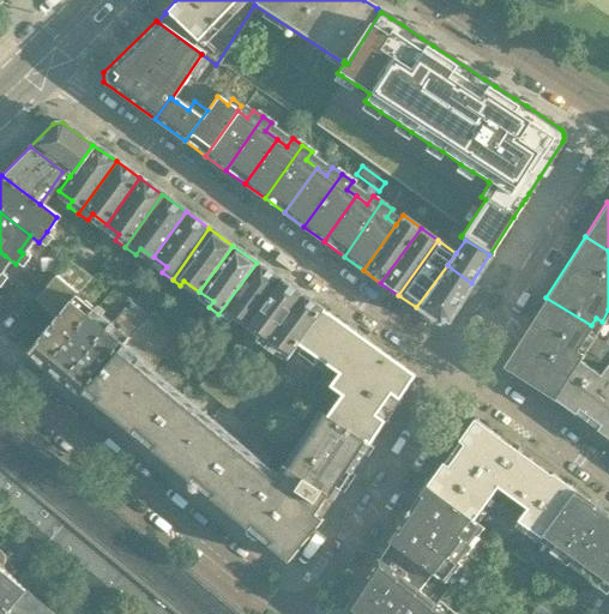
[(72,294),(85,277),(71,266),(60,259),(31,298),(55,315),(72,294)]
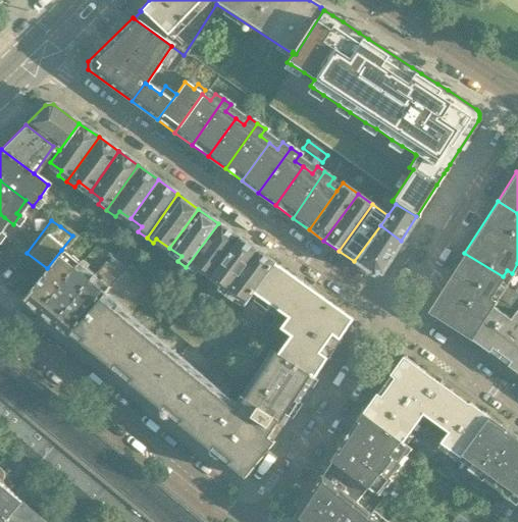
[(238,238),(218,223),(186,267),(195,273),(199,266),(211,274),(238,238)]
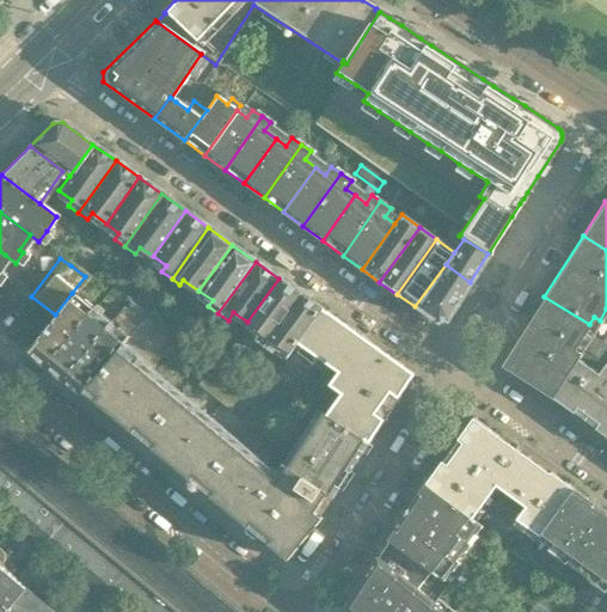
[(446,264),(415,306),(435,322),(445,319),(459,298),(470,282),(446,264)]
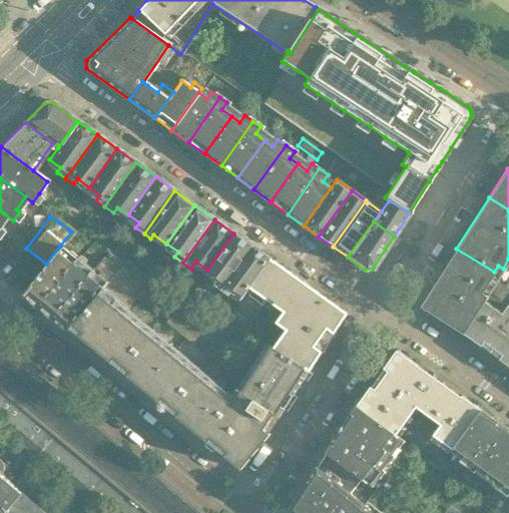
[(250,245),(233,233),(207,270),(216,277),(209,286),(217,291),(250,245)]
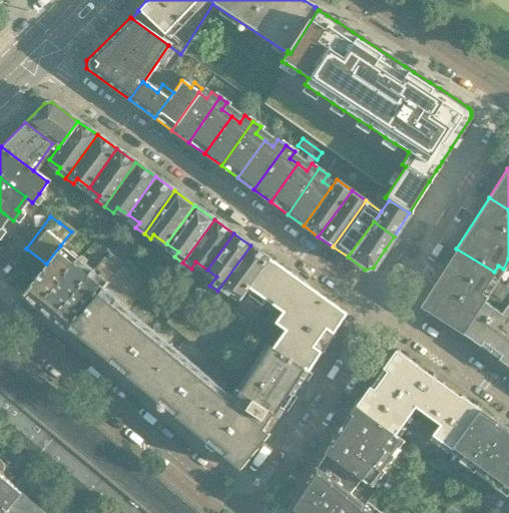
[(25,247),(11,237),(6,243),(19,254),(25,247)]
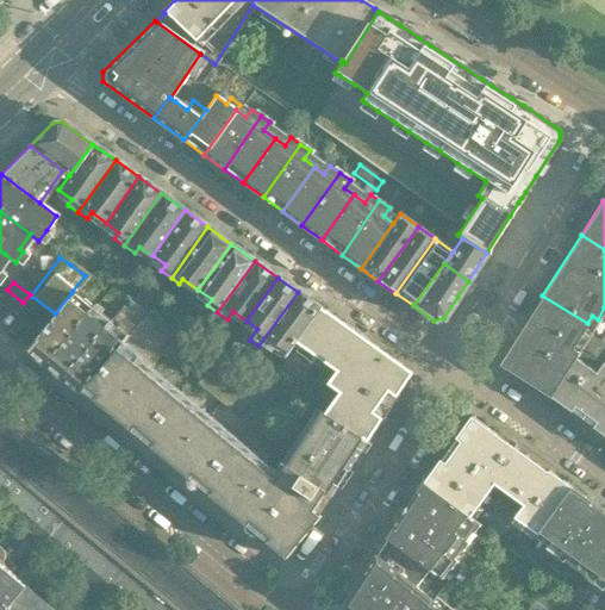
[(43,365),(91,307),(72,292),(55,313),(43,329),(25,350),(43,365)]
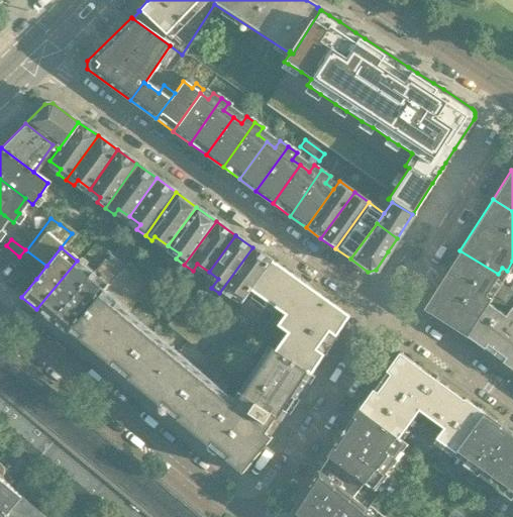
[(270,260),(252,247),(219,293),(227,299),(233,291),(242,297),(248,290),(270,260)]
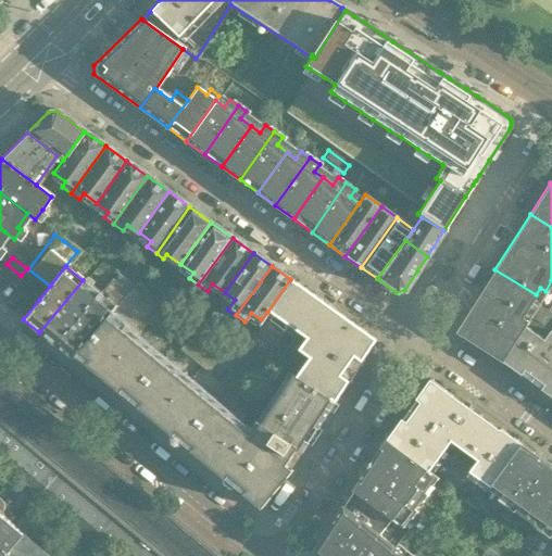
[(537,324),(544,311),(530,302),(536,294),(494,269),(453,333),(500,363),(523,327),(528,318),(537,324)]
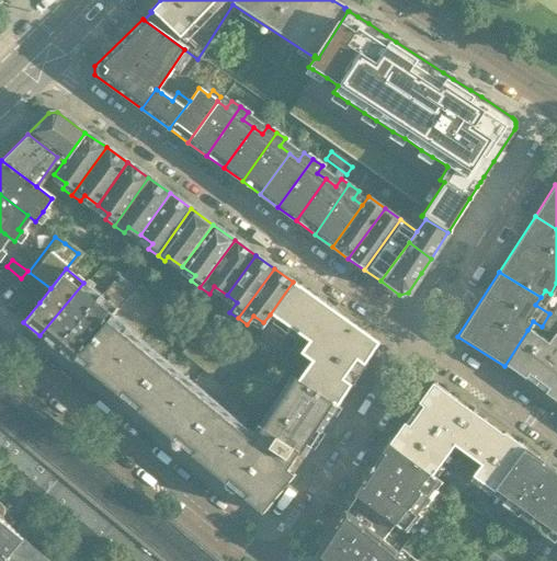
[(362,365),(376,343),(293,282),(270,315),(297,334),(275,364),(286,371),(285,374),(277,385),(285,390),(276,404),(318,432),(349,385),(341,379),(354,361),(362,365)]
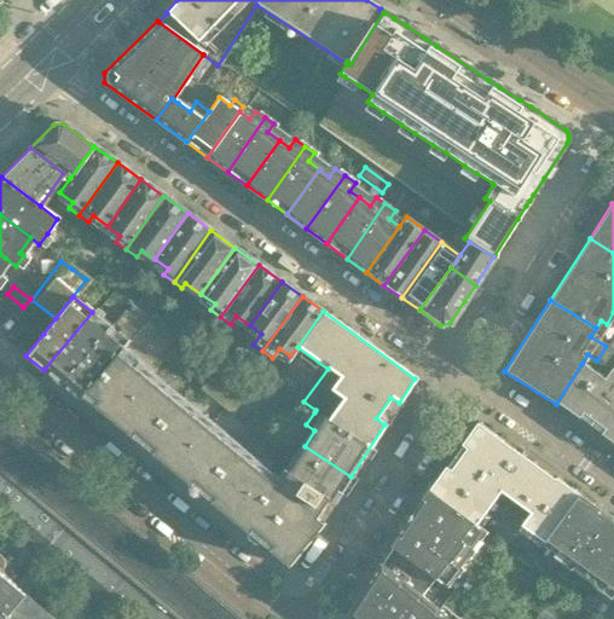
[(92,312),(44,370),(62,383),(109,327),(92,312)]
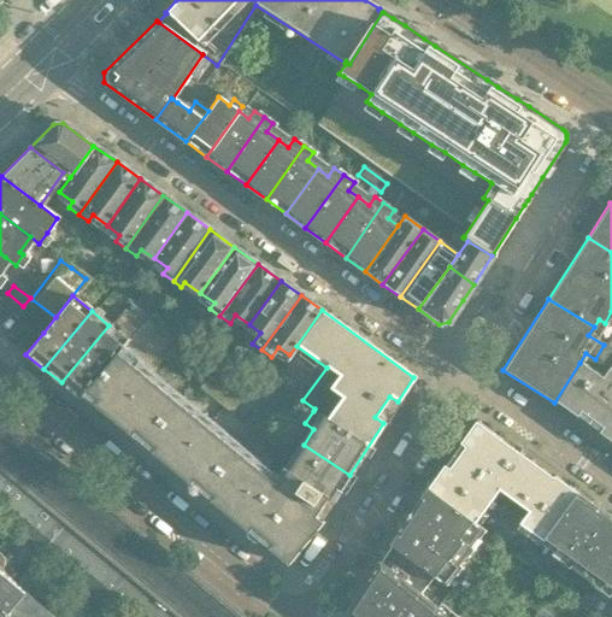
[(148,316),(131,335),(160,359),(184,378),(194,366),(171,347),(177,339),(148,316)]
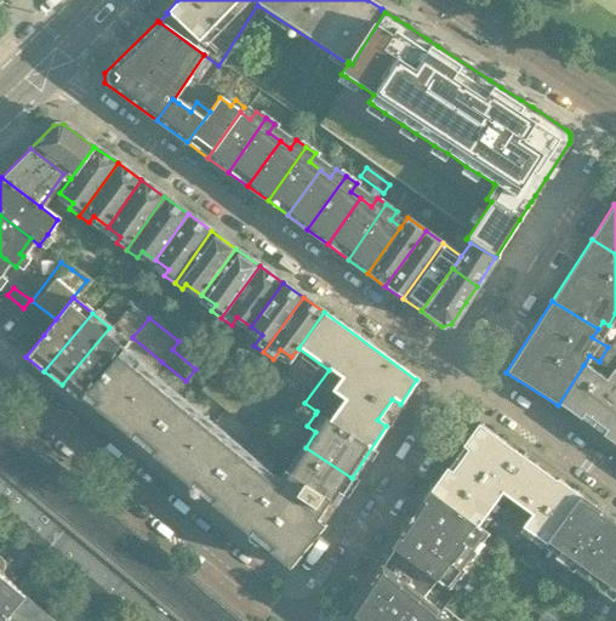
[(109,328),(62,385),(79,400),(81,398),(127,342),(109,328)]
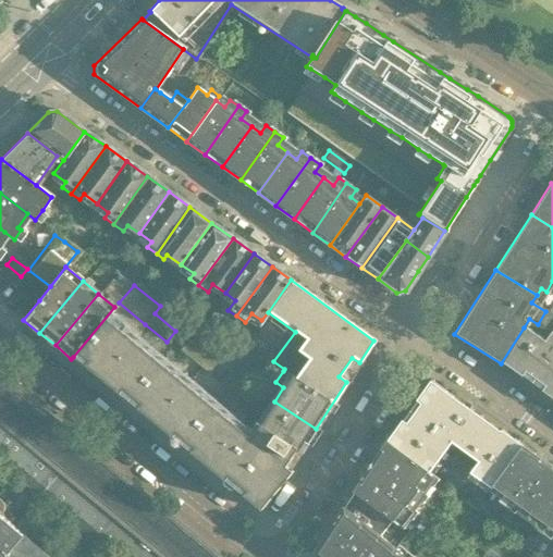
[(253,441),(132,342),(145,324),(119,302),(114,307),(73,357),(117,394),(121,390),(139,404),(135,408),(170,437),(173,432),(192,447),(188,452),(222,480),(226,475),(245,491),(241,495),(258,510),(290,472),(283,466),(293,450),(299,454),(316,429),(274,401),(258,426),(262,430),(253,441)]
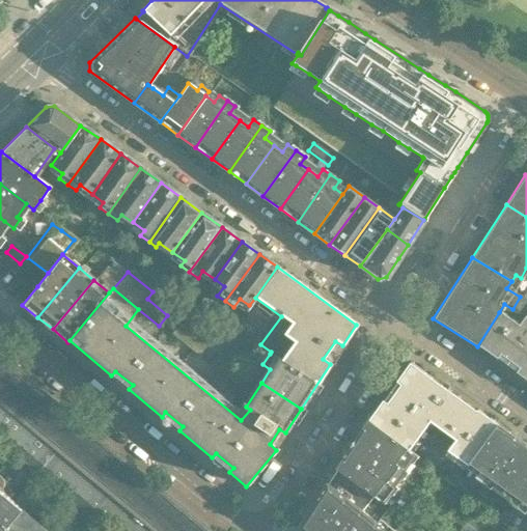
[(517,325),(499,312),(477,346),(495,359),(498,355),(517,367),(514,372),(526,382),(526,319),(523,316),(517,325)]
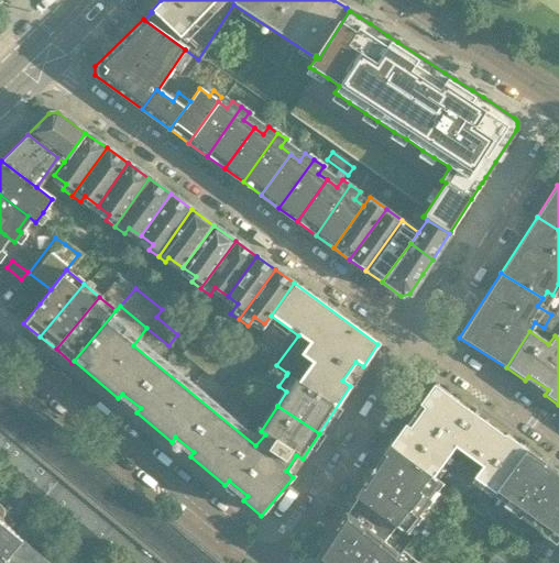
[(188,343),(178,354),(207,377),(217,366),(188,343)]
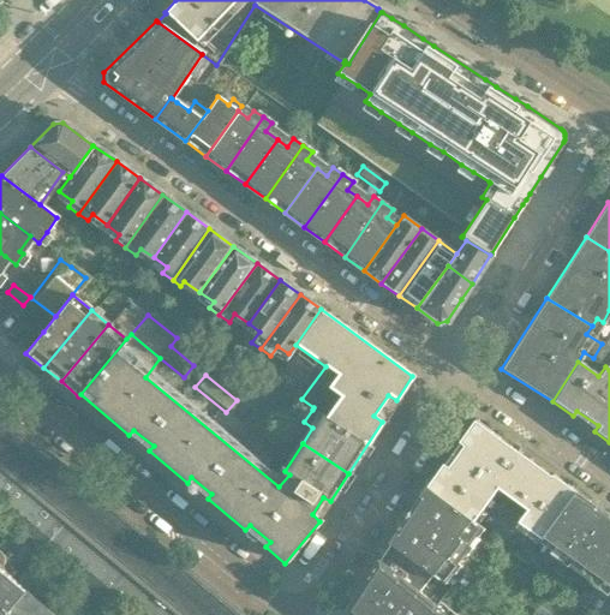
[(250,412),(240,424),(257,437),(263,429),(263,423),(250,412)]
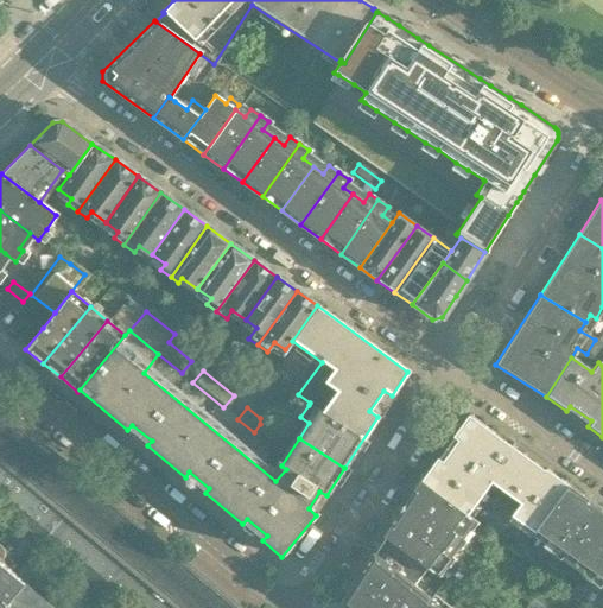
[(564,483),(544,469),(543,470),(467,416),(450,437),(456,441),(440,462),(436,458),(420,479),(468,513),(489,482),(519,504),(509,517),(515,520),(503,534),(520,546),(564,483)]
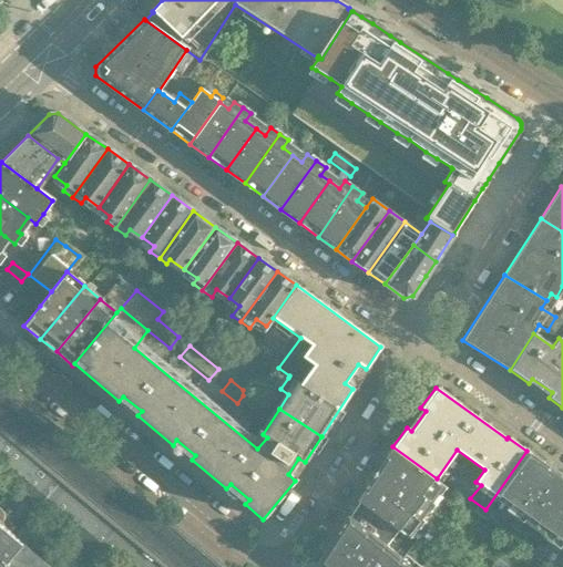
[(438,496),(444,488),(391,449),(357,501),(381,517),(399,529),(405,534),(411,526),(418,531),(422,524),(417,519),(422,512),(428,516),(433,508),(427,504),(434,494),(438,496)]
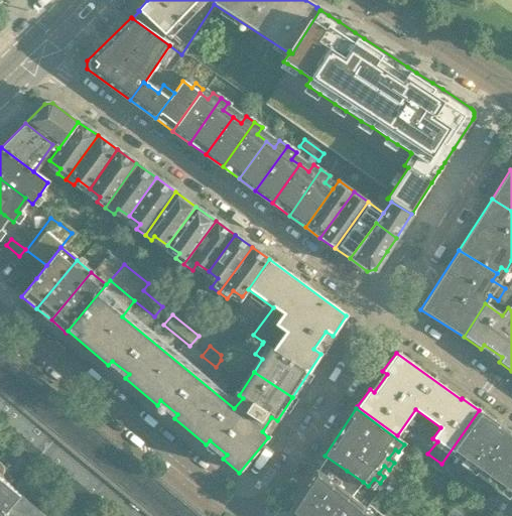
[(499,424),(481,412),(455,450),(464,458),(459,464),(467,470),(499,424)]
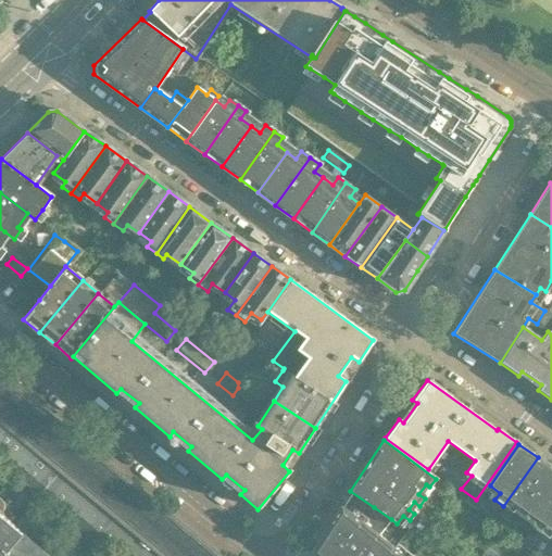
[(103,470),(77,449),(76,447),(60,466),(88,489),(103,470)]
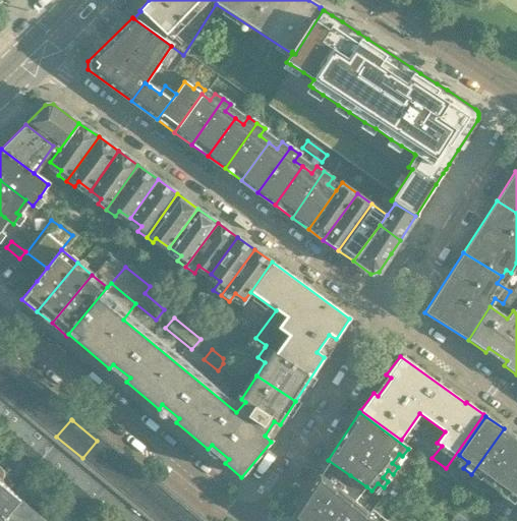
[(516,479),(516,439),(504,428),(471,474),(478,479),(483,472),(502,485),(497,493),(504,498),(516,479)]
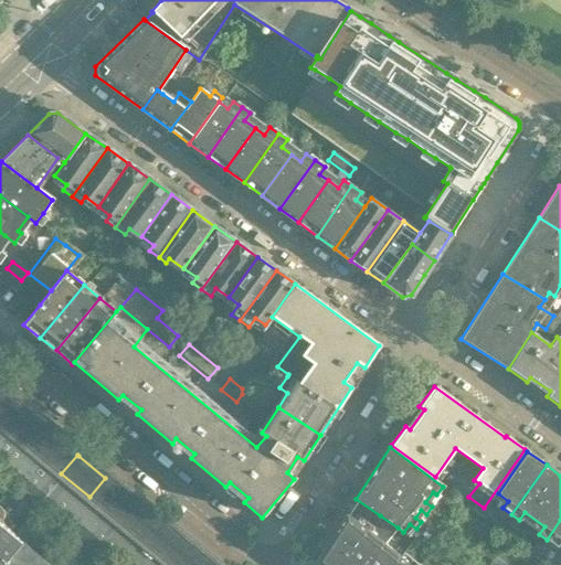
[(85,502),(90,497),(61,473),(35,503),(64,528),(85,502)]
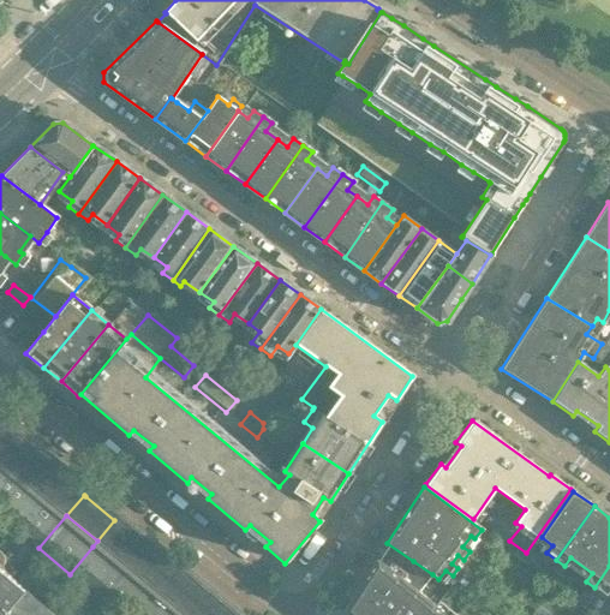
[(105,603),(133,571),(129,566),(97,541),(93,547),(70,574),(97,597),(105,603)]
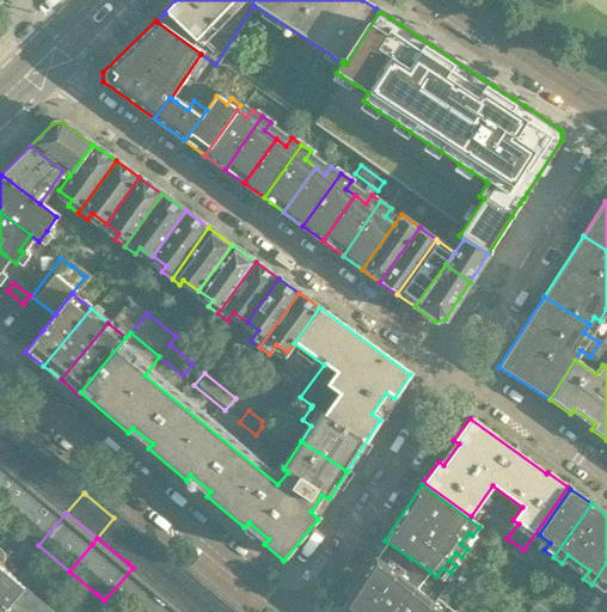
[(528,550),(522,558),(531,565),(537,557),(528,550)]
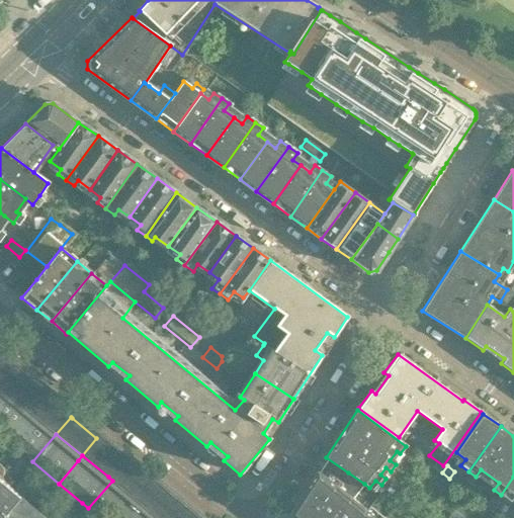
[(0,517),(8,517),(24,500),(21,499),(27,492),(19,484),(12,492),(0,481),(0,479),(6,472),(0,467),(0,517)]
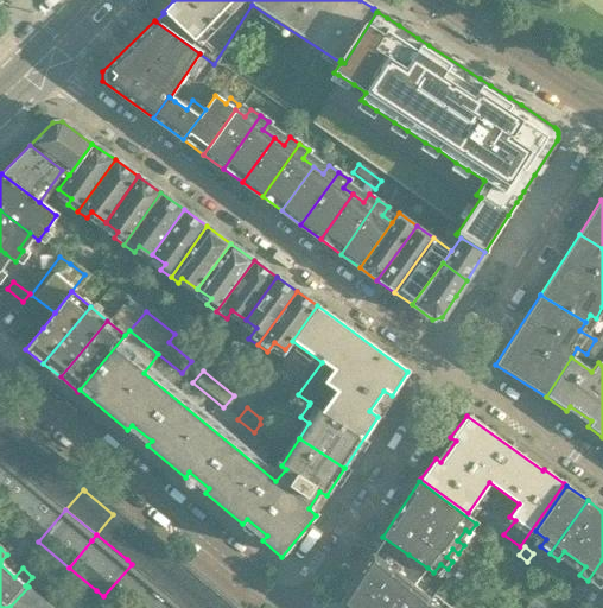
[(440,607),(430,599),(413,584),(372,553),(341,601),(341,607),(440,607)]
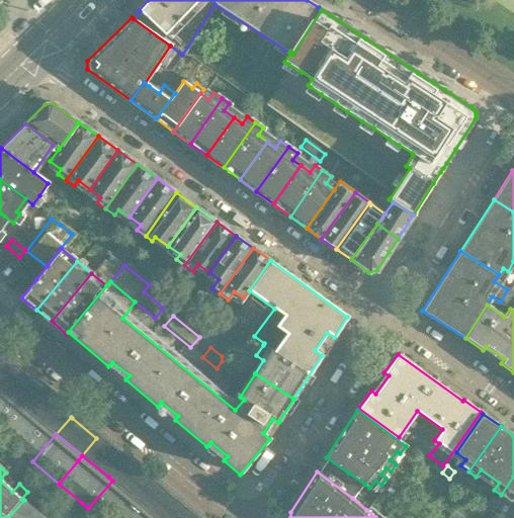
[(513,494),(513,477),(501,495),(509,501),(513,494)]
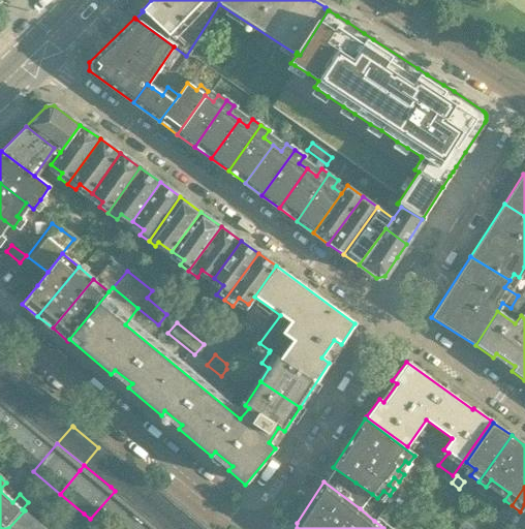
[(160,528),(139,510),(137,509),(115,491),(90,519),(102,528),(160,528)]
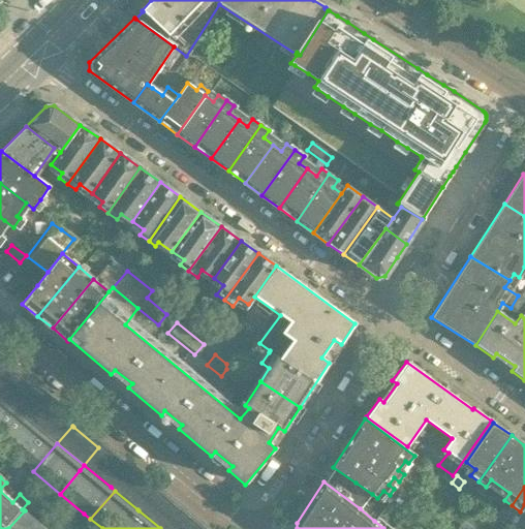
[(493,515),(501,521),(506,514),(498,507),(493,515)]
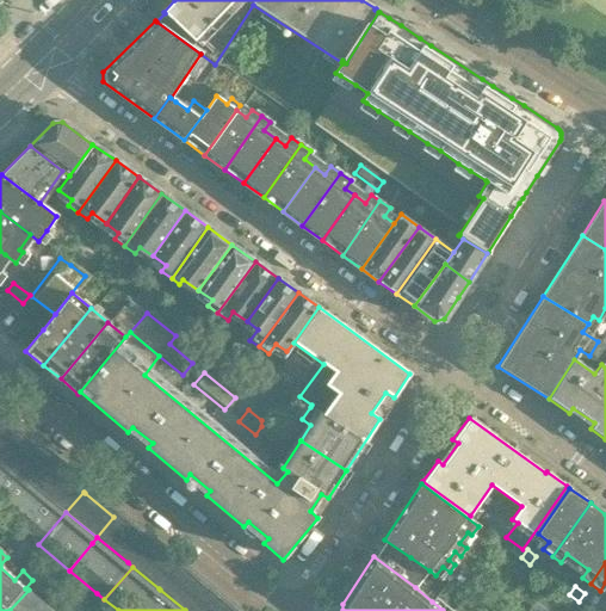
[(45,610),(50,606),(30,588),(29,590),(10,610),(45,610)]
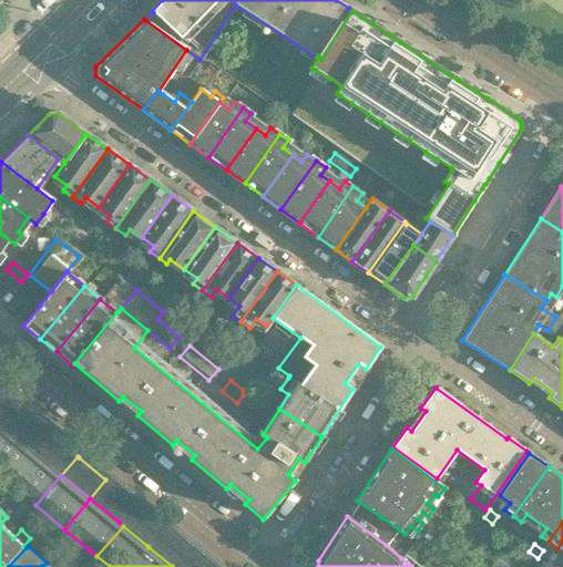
[(211,566),(200,557),(196,555),(185,566),(211,566)]
